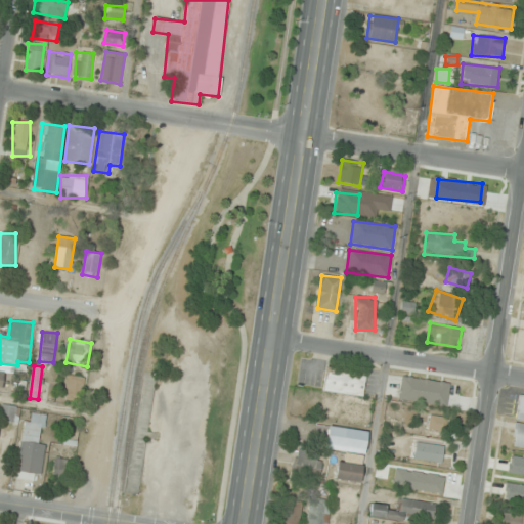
[(363,396),(366,374),(326,367),(322,390),(363,396)]
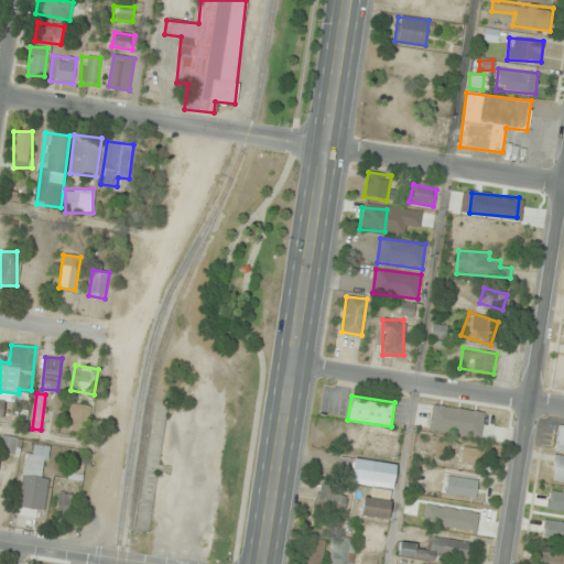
[(86,432),(91,405),(73,402),(67,429),(86,432)]
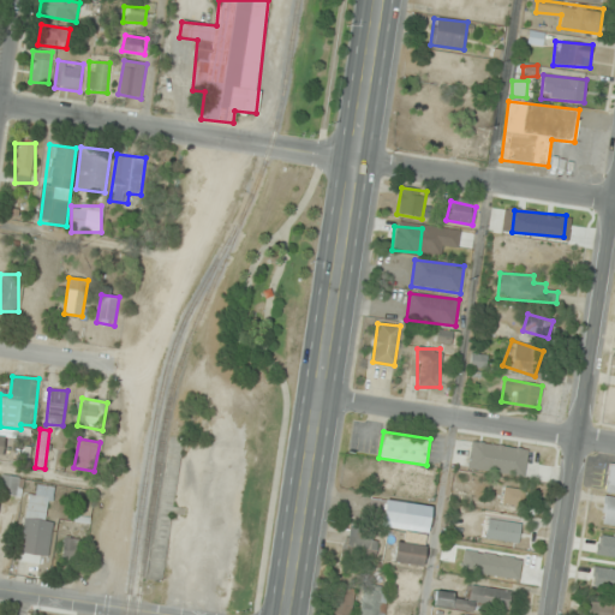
[(525,476),(529,449),(470,441),(466,469),(525,476)]
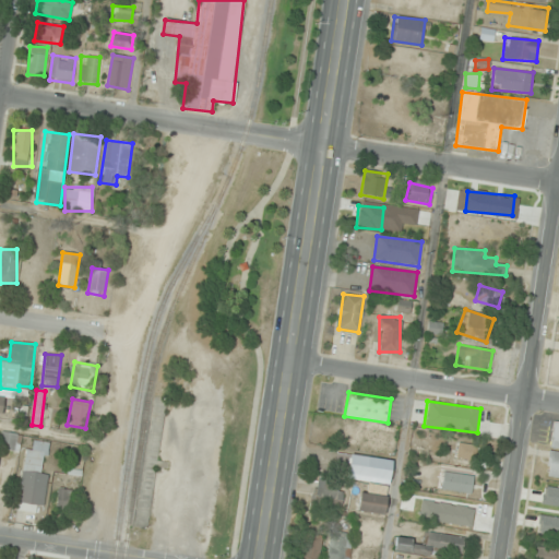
[(361,449),(390,452),(392,431),(364,429),(361,449)]
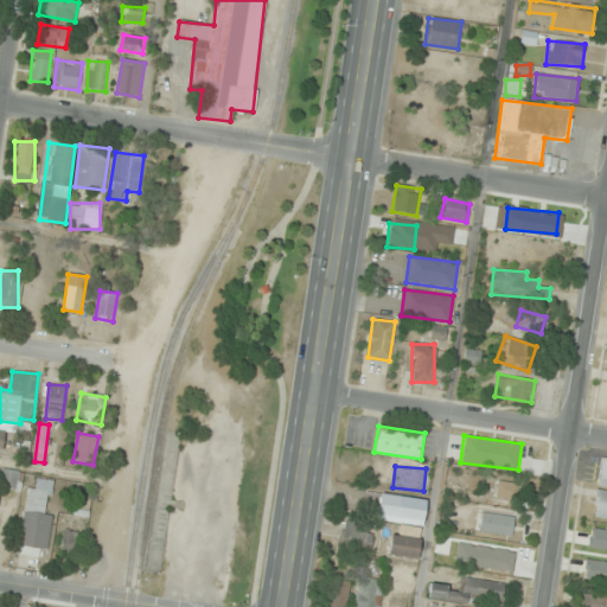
[(0,490),(20,490),(20,470),(0,470),(0,490)]
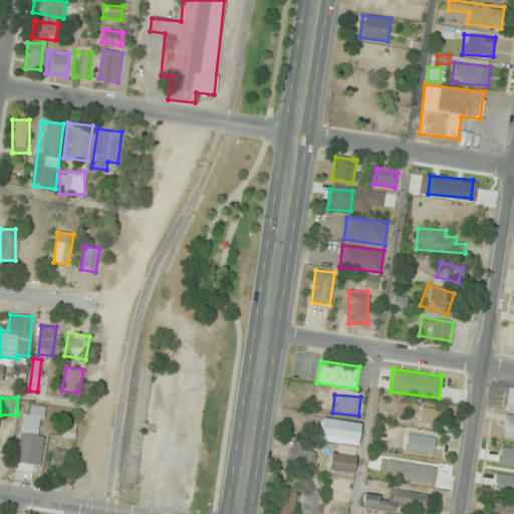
[(15,469),(38,472),(47,408),(24,405),(15,469)]
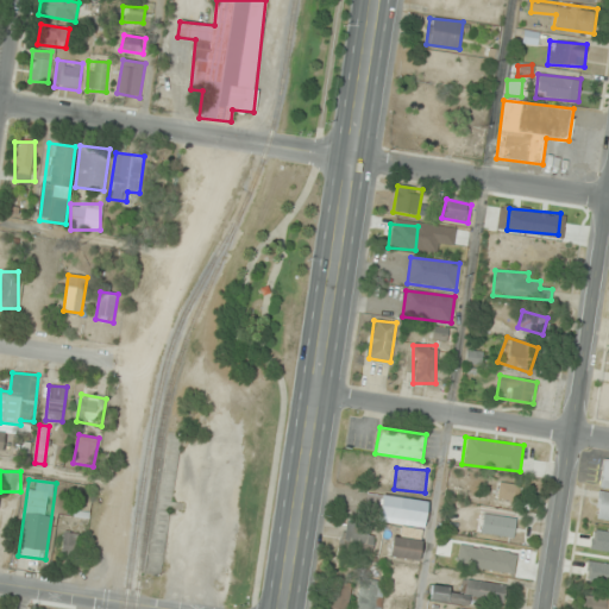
[(608,521),(608,491),(598,491),(595,520),(608,521)]
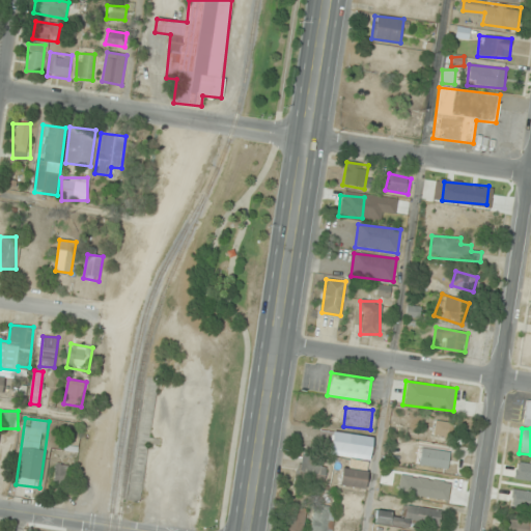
[(329,453),(369,460),(373,438),(332,431),(329,453)]
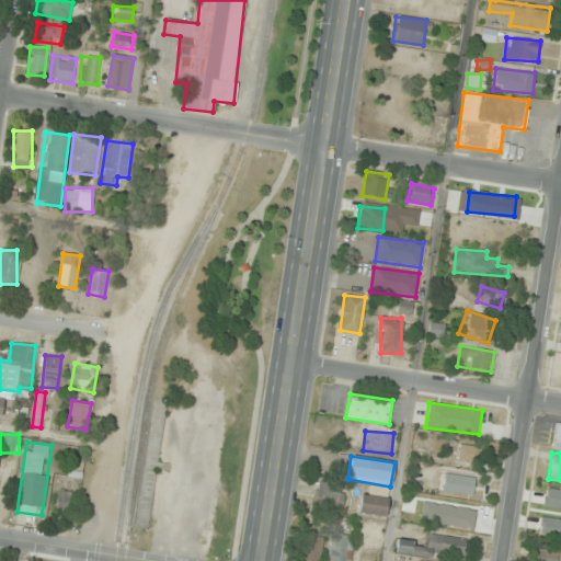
[(474,478),(444,473),(442,490),(472,495),(474,478)]
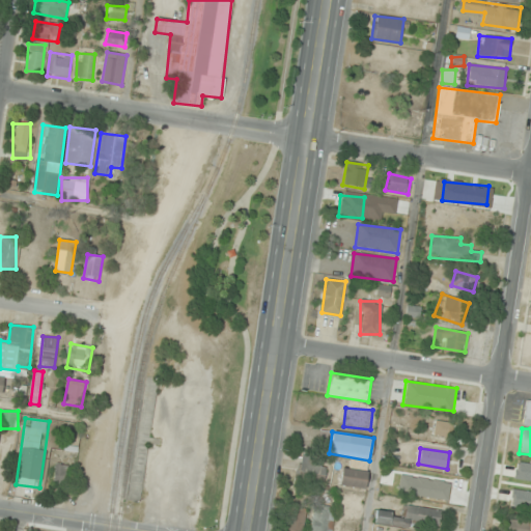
[(368,464),(343,458),(338,484),(364,490),(368,464)]
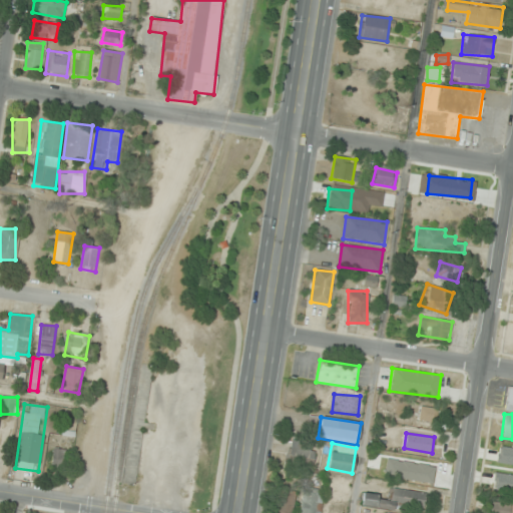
[(69,448),(52,448),(52,467),(69,467),(69,448)]
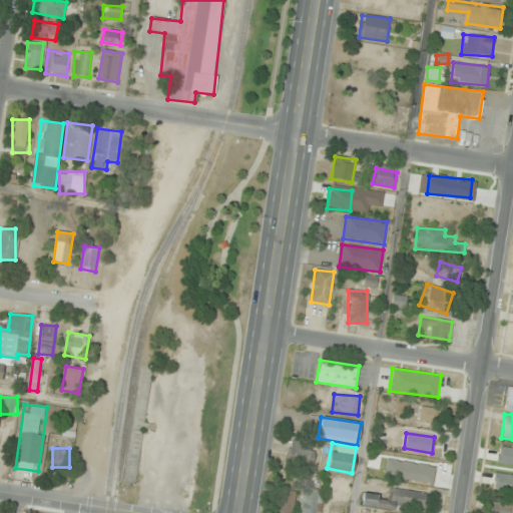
[(313,449),(288,449),(288,468),(313,468),(313,449)]
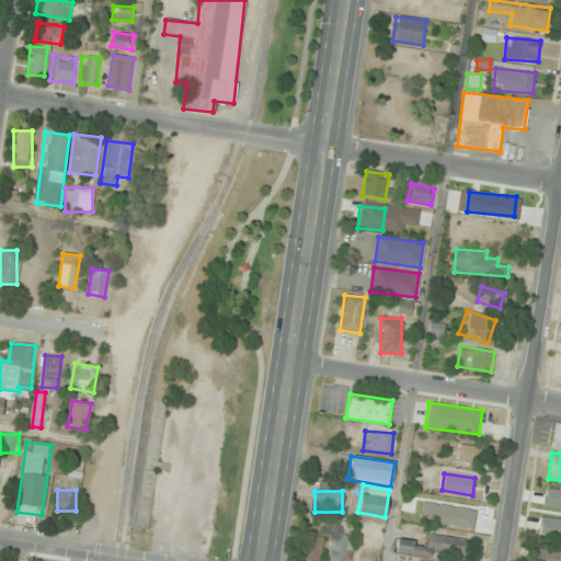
[(541,523),(560,525),(560,501),(545,499),(541,523)]
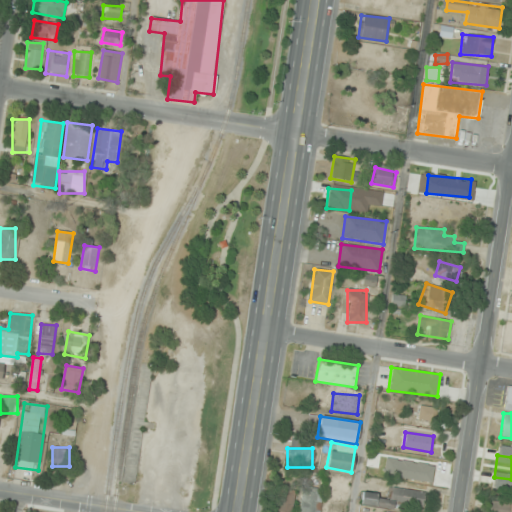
[(291,511),(296,491),(282,487),(276,510),(282,511),(291,511)]
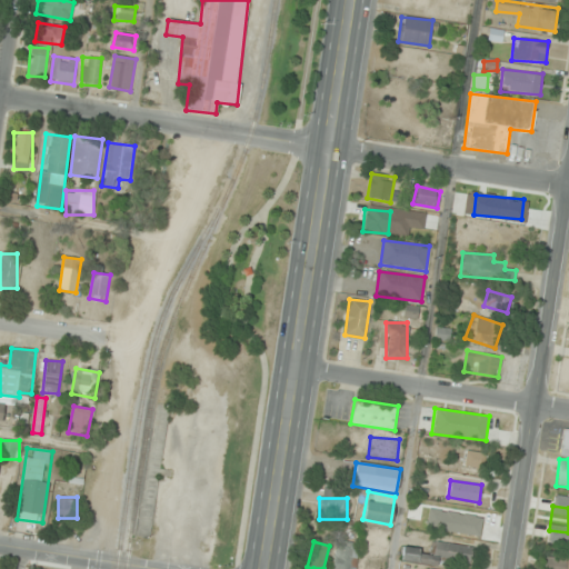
[(401,560),(441,566),(442,560),(470,565),(472,547),(436,541),(433,551),(403,547),(401,560)]
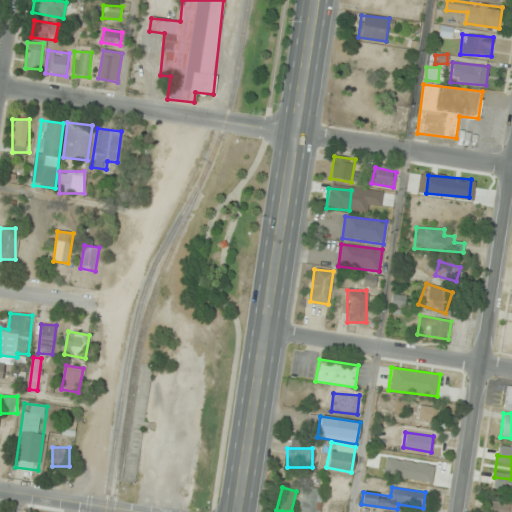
[(301,511),(318,511),(318,488),(301,488),(301,511)]
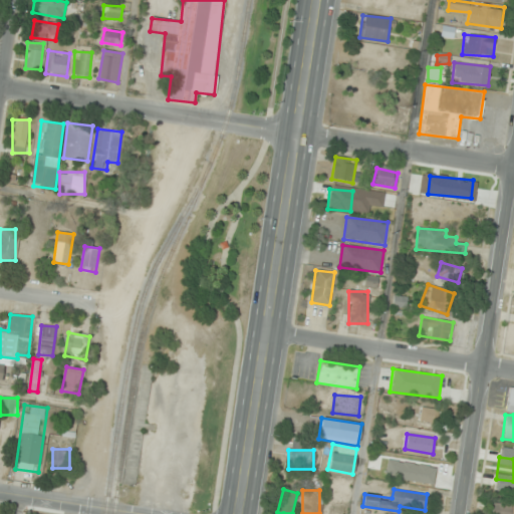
[(491,513),(513,513),(513,503),(493,501),(491,513)]
